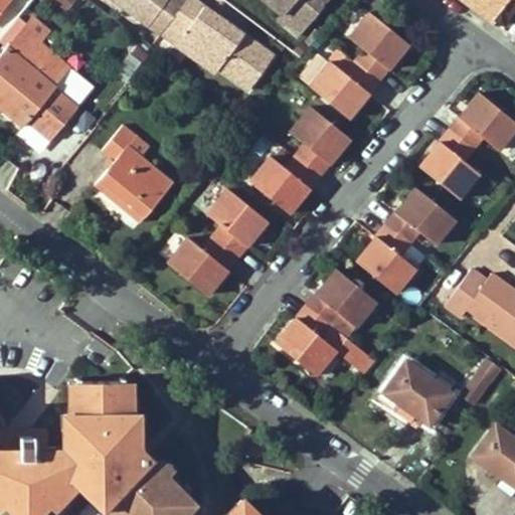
[(48,0),(65,12),(74,0),(48,0)]
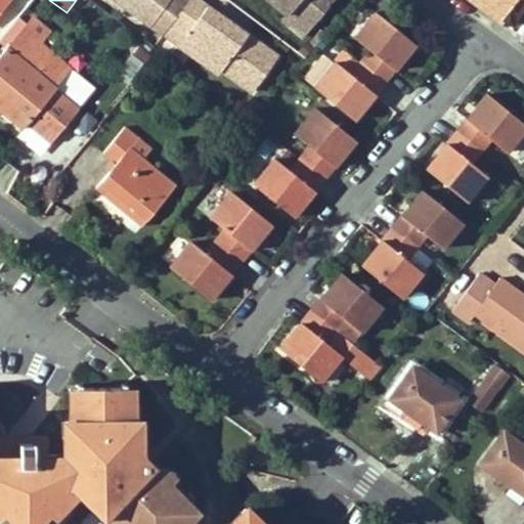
[(123,0),(115,0),(135,15),(139,11),(123,0)]
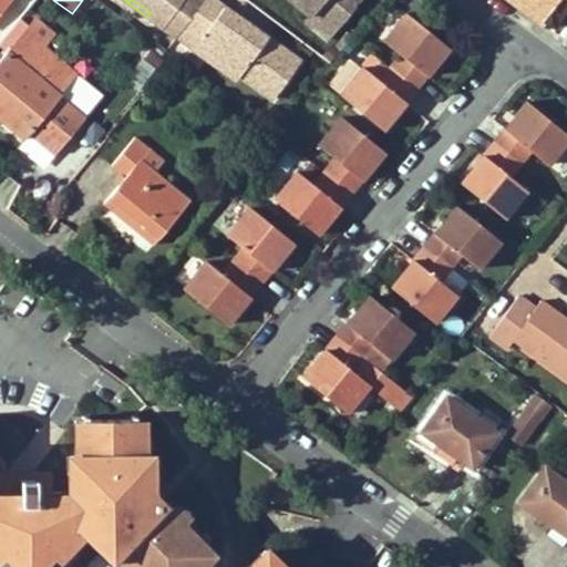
[(133,0),(151,12),(146,17),(165,30),(186,0),(133,0)]
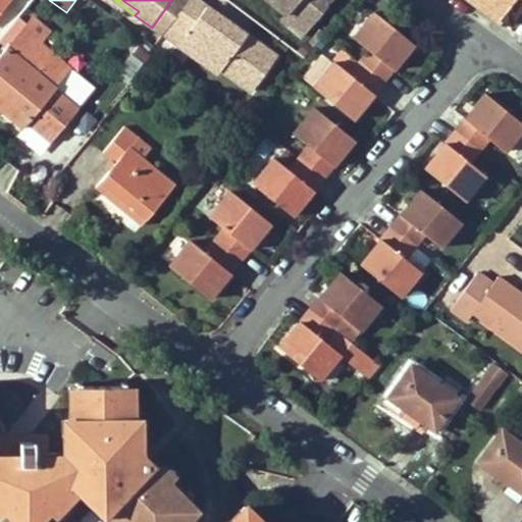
[(199,0),(192,0),(172,24),(184,32),(201,45),(198,50),(225,71),(255,93),(280,60),(249,36),(246,41),(237,34),(240,29),(199,0)]
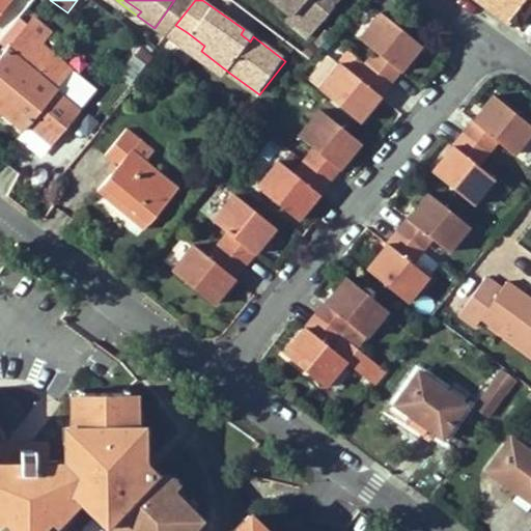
[(274,0),(292,16),(301,6),(322,25),(341,0),(274,0)]
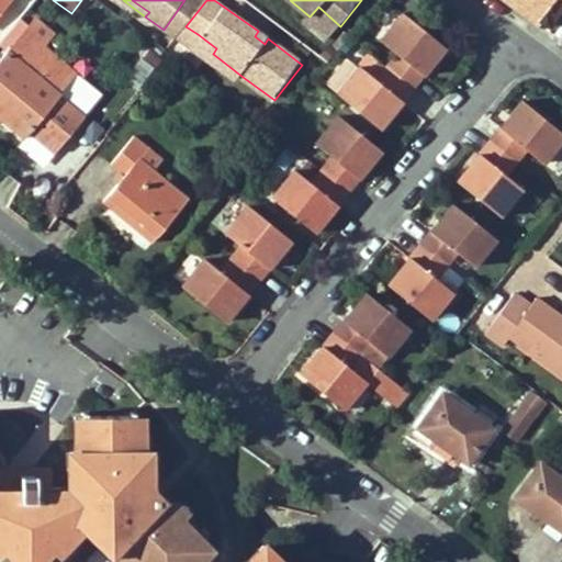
[(561,0),(517,0),(515,4),(539,23),(555,0),(561,0)]
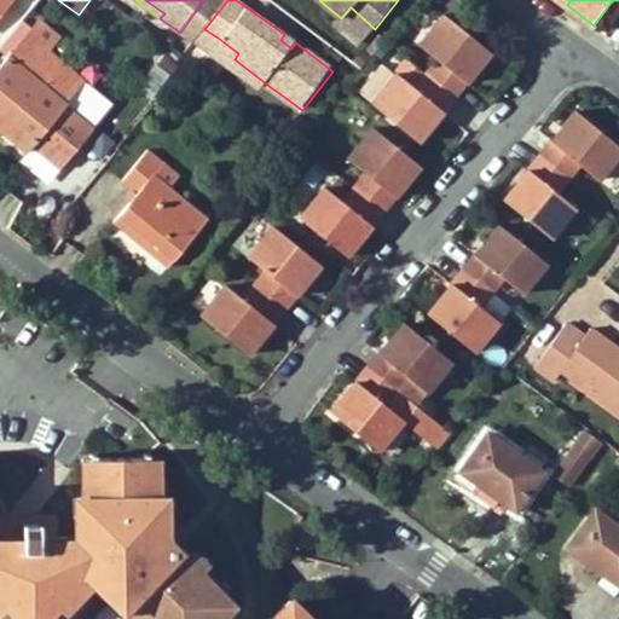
[(360,46),(375,29),(351,7),(341,18),(336,25),(360,46)]
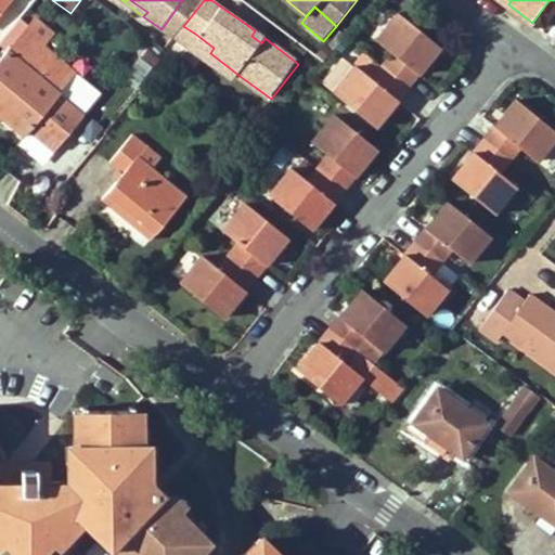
[(420,54),(427,61),(440,44),(398,10),(375,38),(392,52),(383,64),(408,85),(417,72),(411,66),(420,54)]
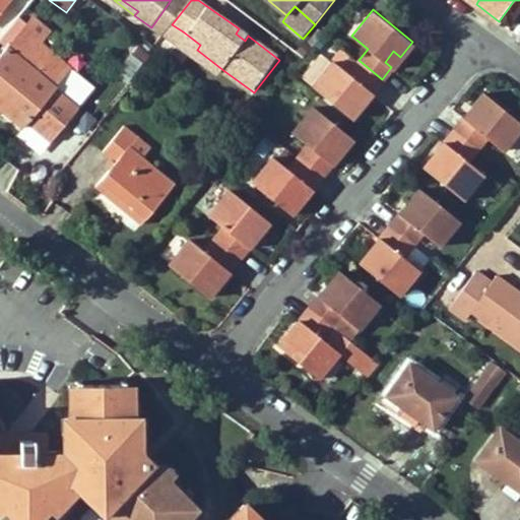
[(48,30),(31,16),(0,54),(0,108),(21,127),(29,118),(53,138),(79,106),(52,82),(37,69),(51,52),(39,42),(48,30)]
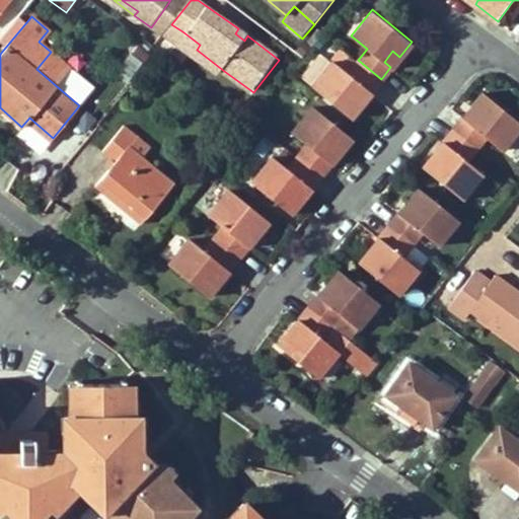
[(247,35),(238,28),(235,33),(244,41),(247,35)]
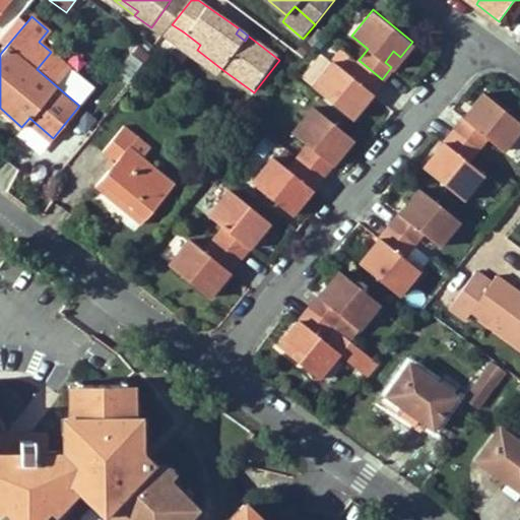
[(324,33),(320,30),(310,43),(313,47),(324,33)]
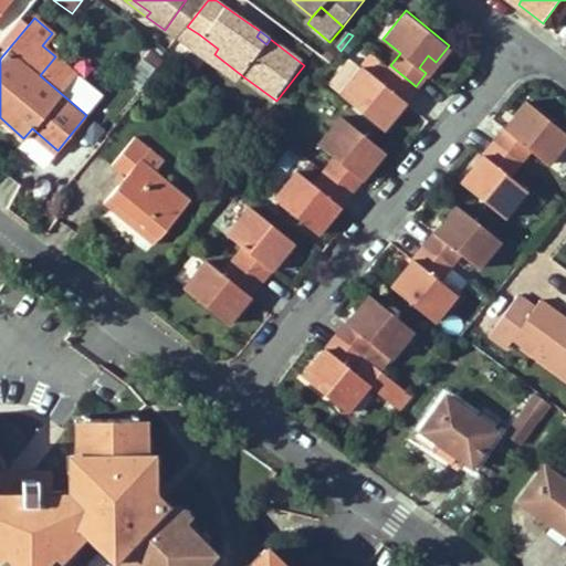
[(189,48),(239,85),(244,77),(215,54),(218,49),(199,34),(189,48)]
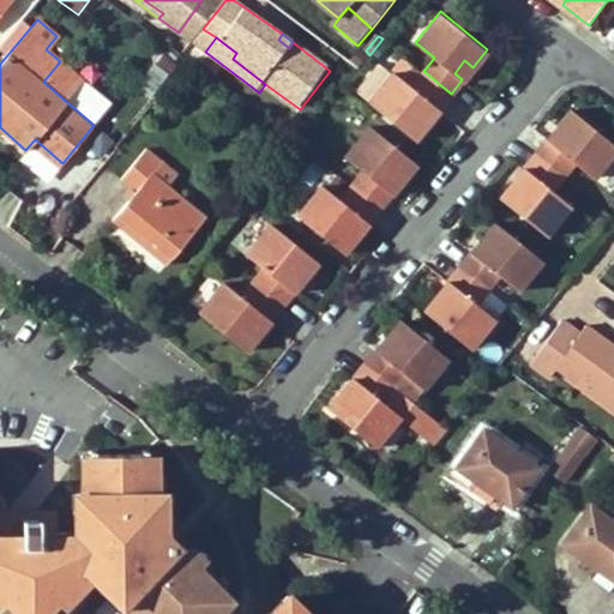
[(361,67),(369,55),(366,50),(361,48),(353,60),(361,67)]
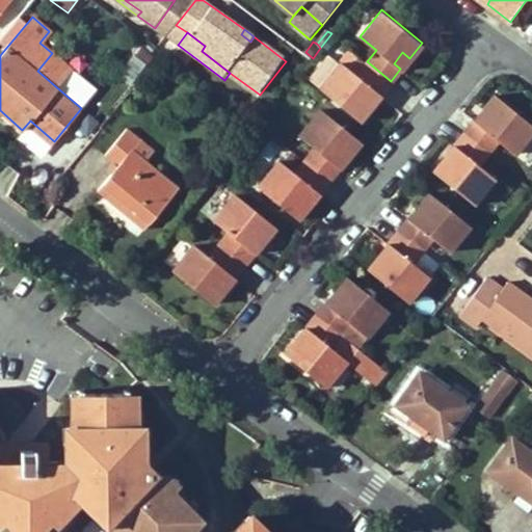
[(402,52),(394,63),(400,69),(409,58),(402,52)]
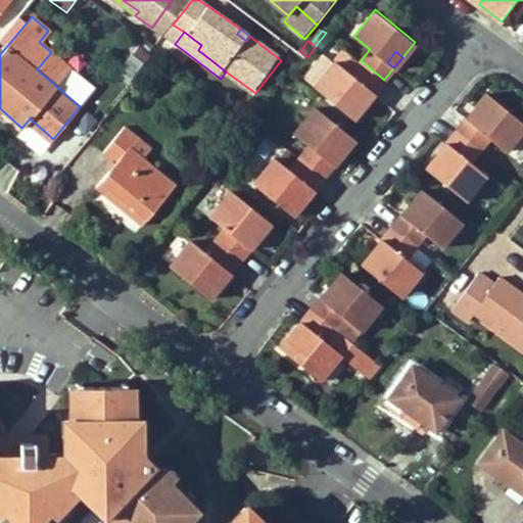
[(67,65),(51,52),(37,69),(52,83),(67,65)]
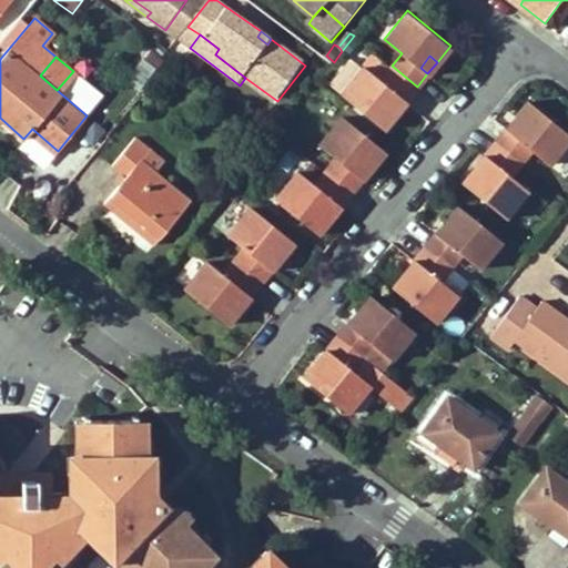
[(341,93),(384,128),(396,113),(388,107),(398,93),(406,100),(417,87),(392,66),(382,57),(371,71),(364,64),(341,93)]
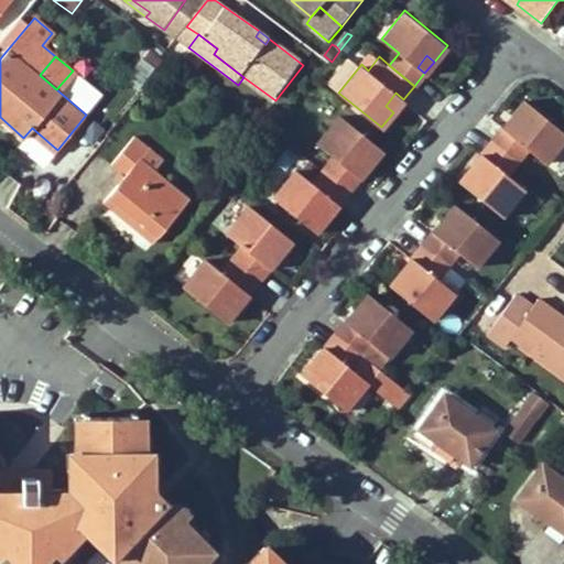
[(396,93),(386,106),(393,112),(403,99),(396,93)]
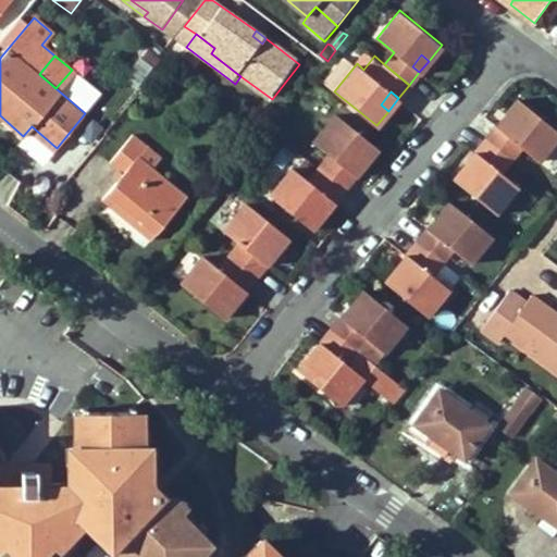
[(556,134),(556,130),(518,98),(507,113),(516,121),(506,133),(497,125),(486,138),(510,158),(521,145),(539,159),(556,134)]
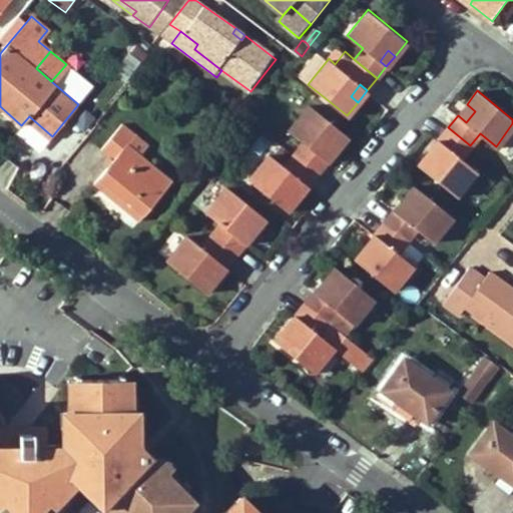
[(467,104),(458,115),(466,122),(475,111),(467,104)]
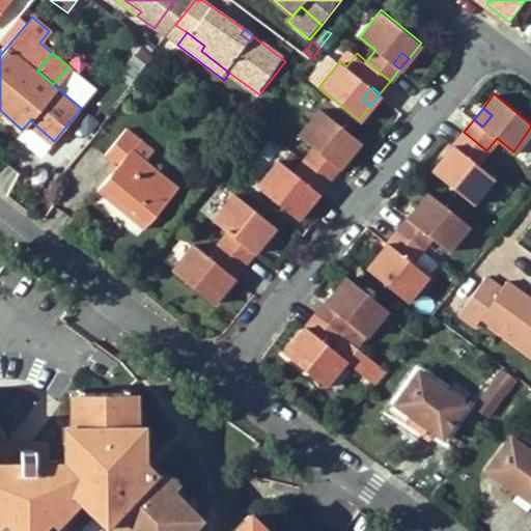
[(305,160),(329,179),(338,168),(332,161),(339,151),(347,157),(359,141),(320,110),(299,136),(315,148),(305,160)]
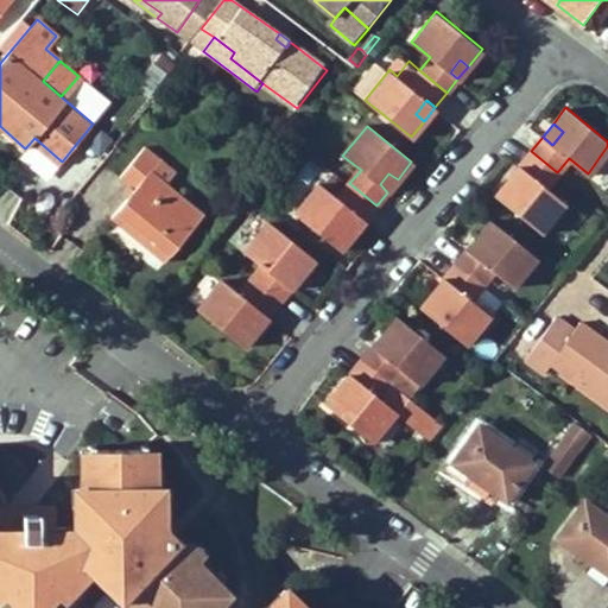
[(204,214),(166,182),(151,170),(160,158),(146,146),(121,176),(137,188),(113,217),(166,261),(204,214)]
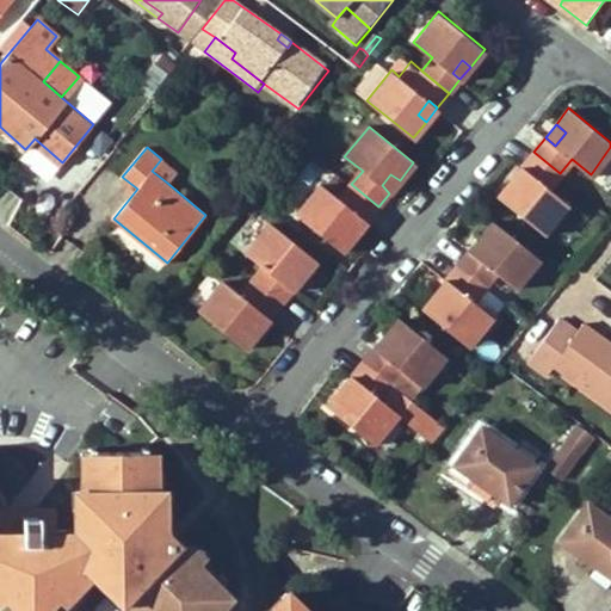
[(543,233),(567,203),(548,189),(560,173),(534,152),(522,167),(530,174),(519,189),(511,180),(498,196),(543,233)]
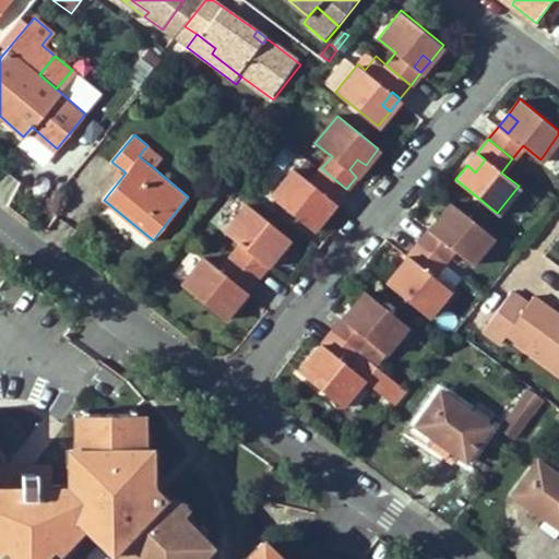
[(139,156),(153,167),(162,156),(147,145),(139,156)]
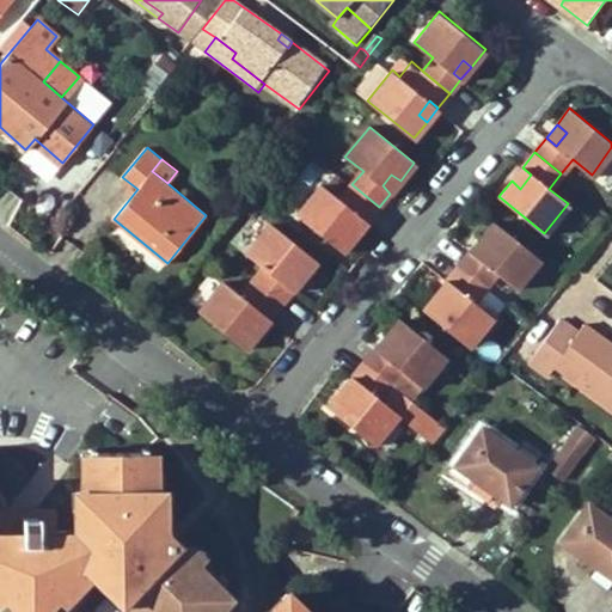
[(522,167),(512,181),(520,189),(531,175),(522,167)]
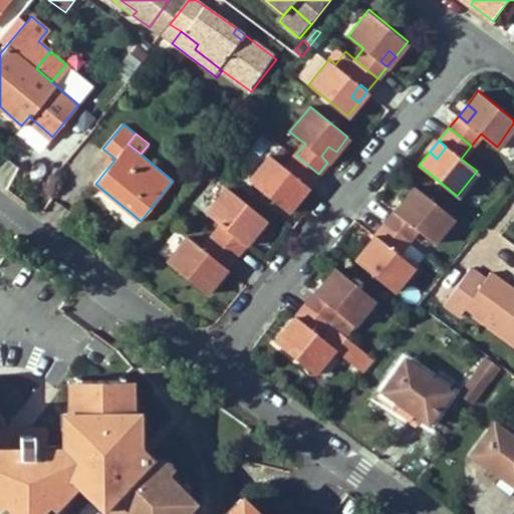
[(327,163),(336,152),(328,147),(321,156),(327,163)]
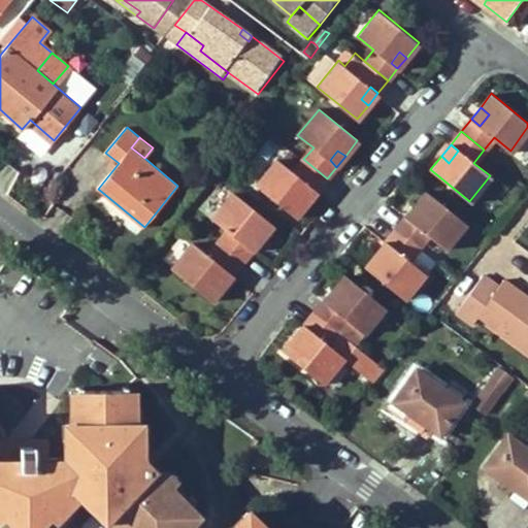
[(300,196),(308,186),(316,192),(327,178),(303,159),(293,172),(277,160),(256,186),(295,218),(306,202),(300,196)]
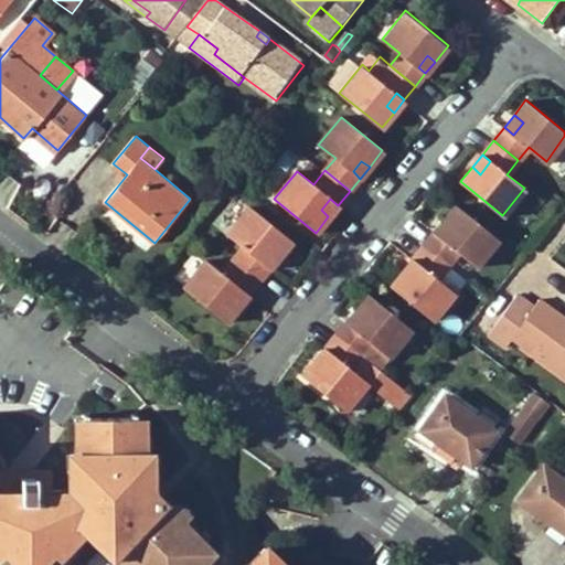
[(328,216),(338,205),(330,199),(321,210),(328,216)]
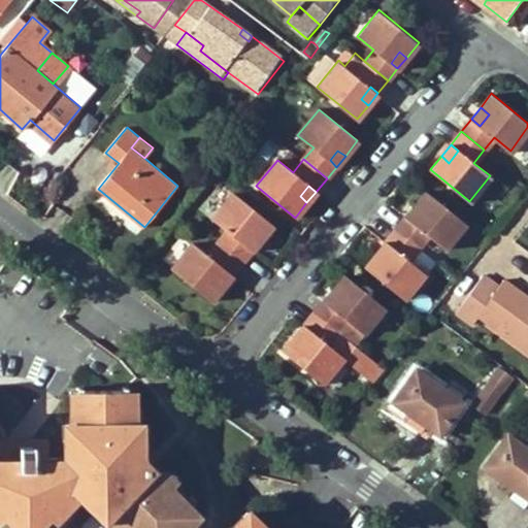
[(466,222),(427,190),(415,204),(422,210),(413,222),(405,216),(395,228),(420,248),(429,235),(444,249),(466,222)]
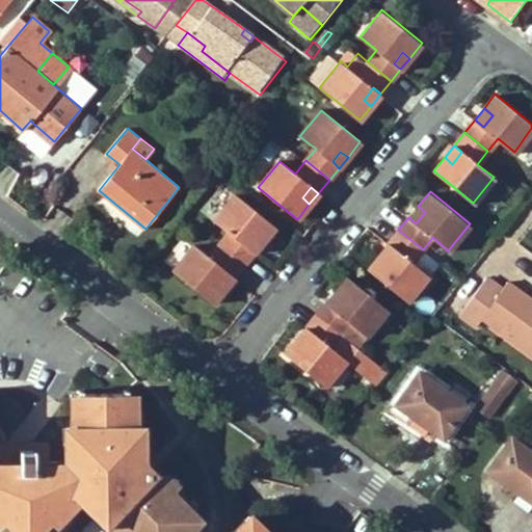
[(218,243),(242,263),(254,250),(247,245),(256,234),(262,239),(273,225),(234,193),(212,219),(228,232),(218,243)]
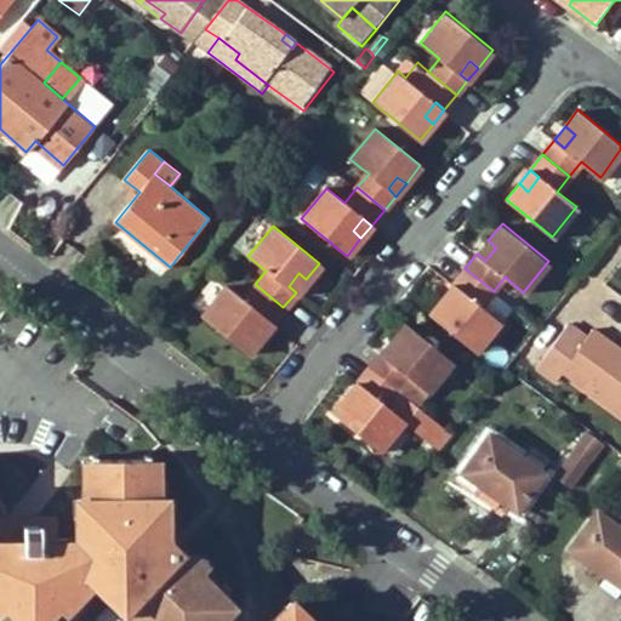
[(488,240),(477,254),(485,261),(496,248),(488,240)]
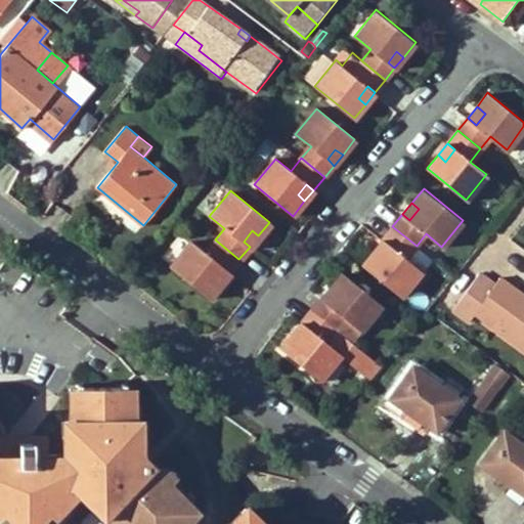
[(402,297),(423,271),(406,258),(417,246),(392,226),(382,238),(389,245),(381,256),(374,250),(362,264),(402,297)]
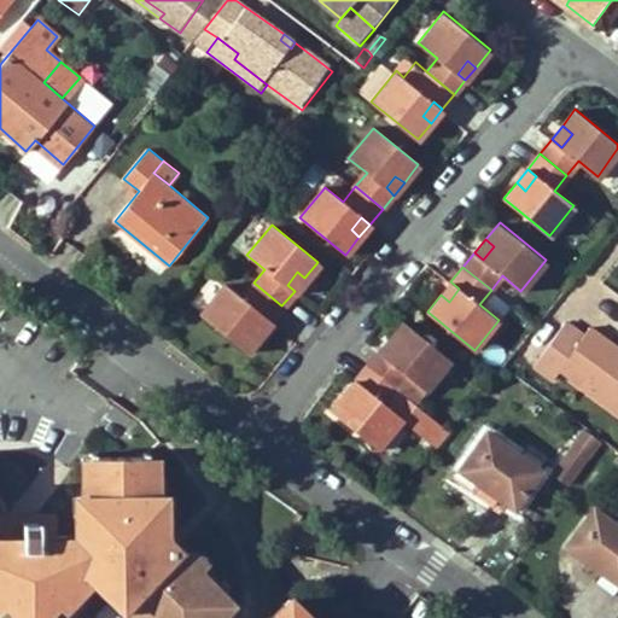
[(295,291),(304,278),(297,272),(287,285),(295,291)]
